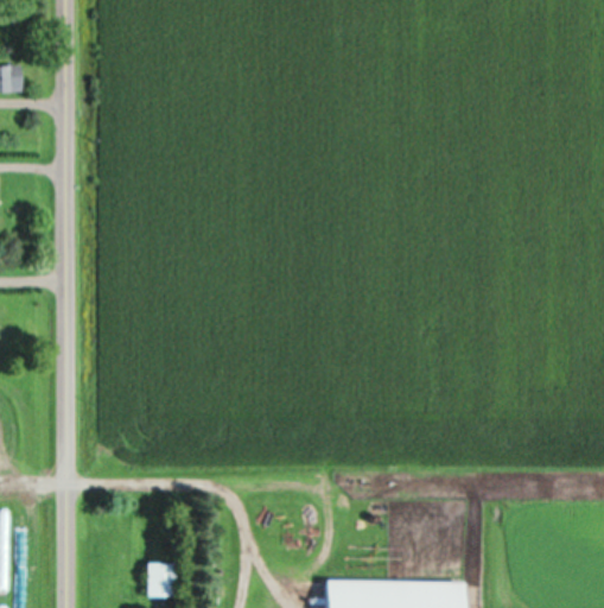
[(0,92),(23,93),(23,67),(0,65),(0,92)]
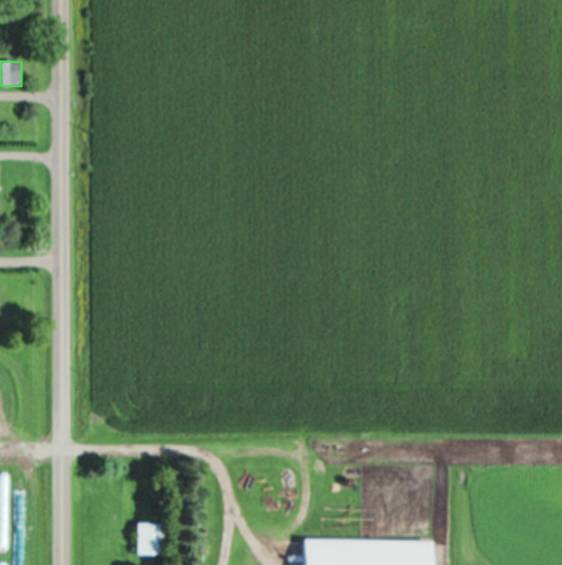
[(274,490),(274,470),(262,470),(261,490),(274,490)]
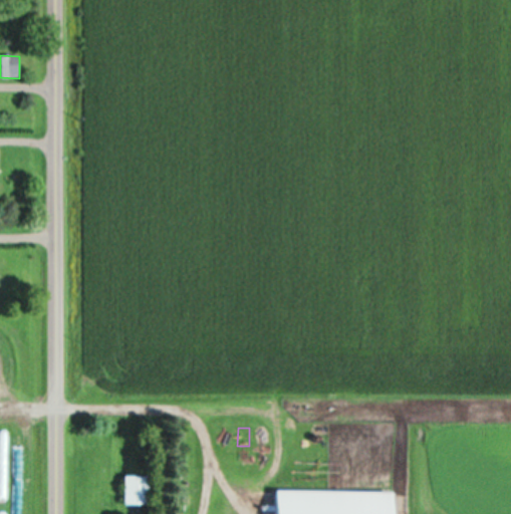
[(8,513),(18,513),(18,474),(9,474),(8,513)]
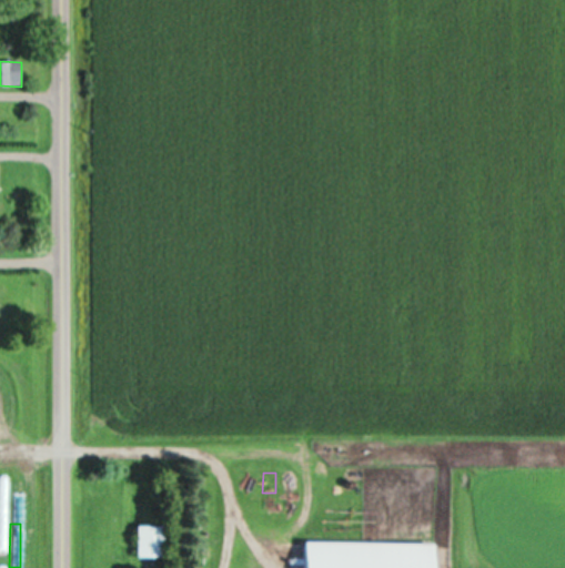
[(138,557),(162,557),(162,525),(138,525),(138,557)]
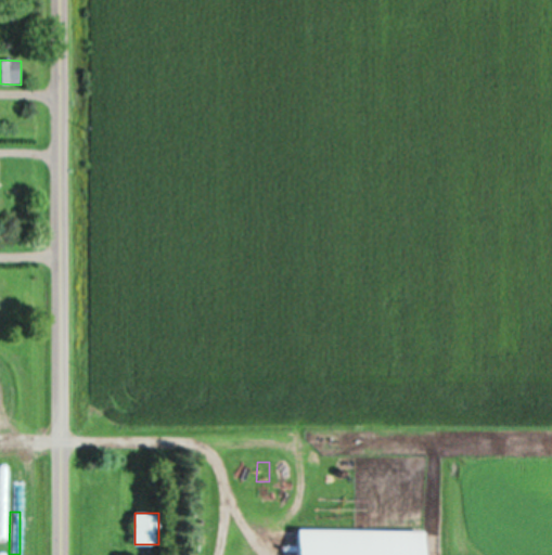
[(296,530),(295,554),(424,554),(425,530),(296,530)]
